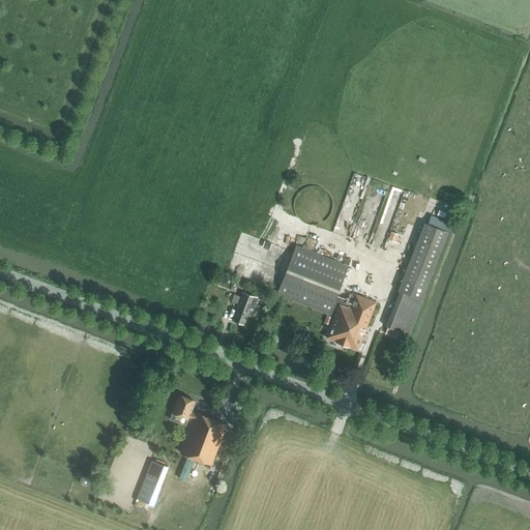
[(334,206),(334,205),(333,202),(333,199),(330,195),(328,192),(326,189),(321,187),(318,186),(315,186),(311,187),(306,188),(303,190),(301,193),(299,196),(297,199),(296,202),(296,206),(296,209),(298,213),(299,216),(302,219),(304,222),(308,223),(312,224),(315,225),(319,224),(323,223),(325,222),(328,219),(330,216),(332,213),(333,210),(334,206)]
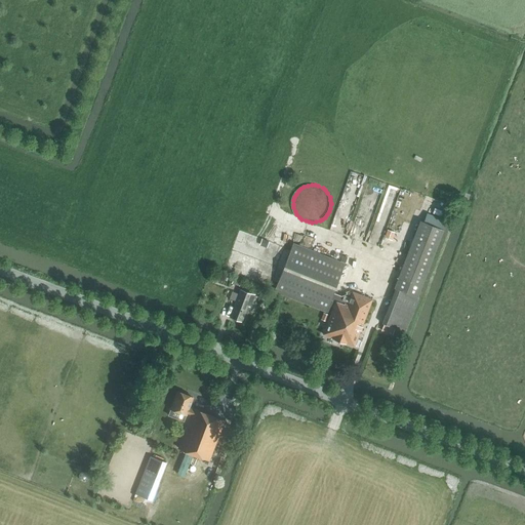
[(444,230),(420,220),(395,288),(396,288),(382,323),(405,332),(444,230)]
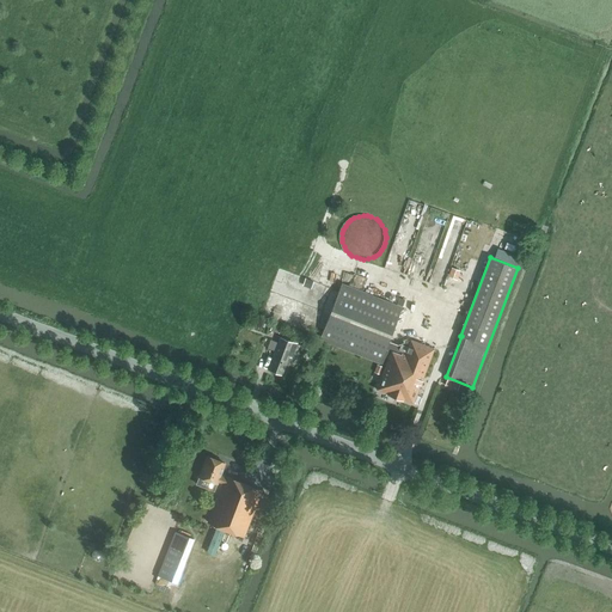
[(452,267),(448,276),(457,279),(460,270),(452,267)]
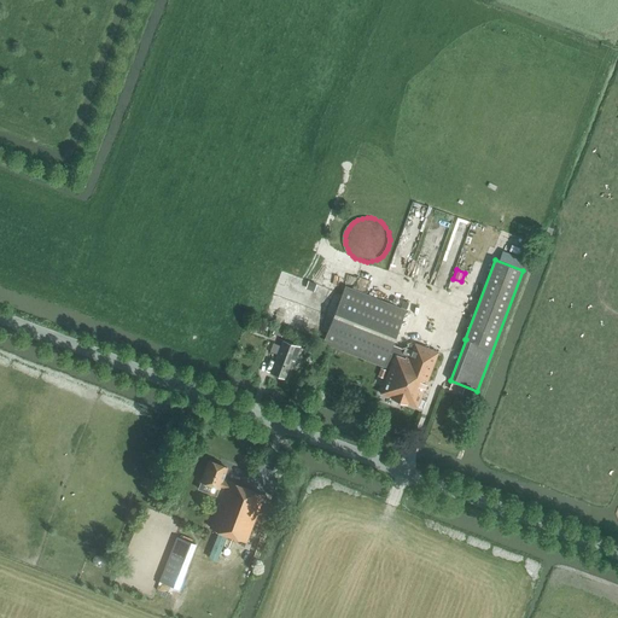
[(390,369),(380,394),(418,407),(438,353),(415,343),(403,349),(394,345),(407,310),(345,286),(324,343),(390,369)]
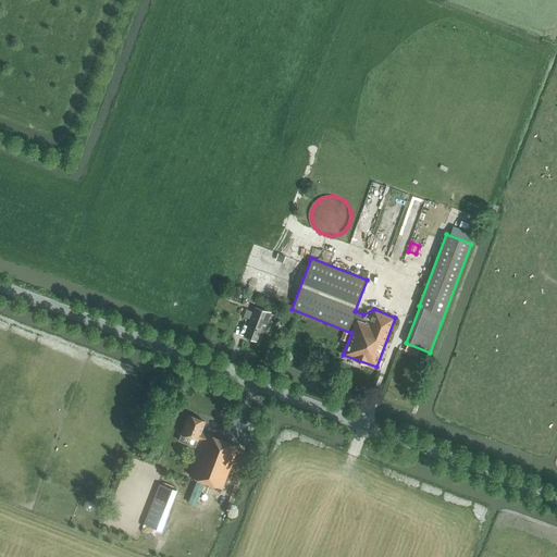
[(257,341),(263,325),(265,326),(271,313),(256,307),(250,320),(244,336),(257,341)]
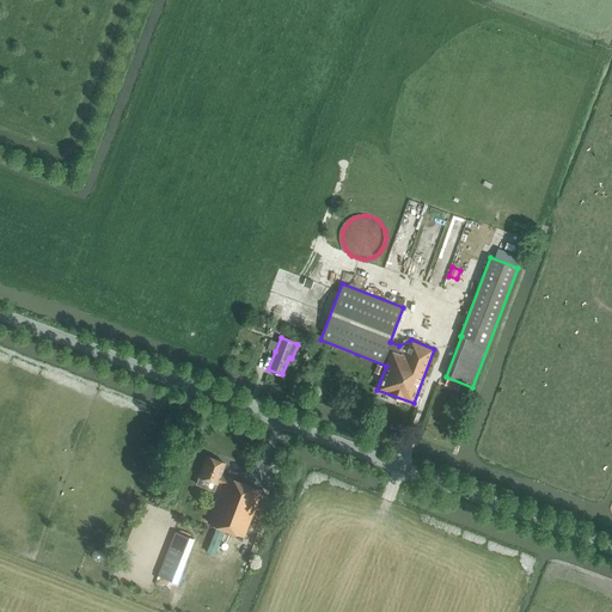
[(262,491),(225,477),(225,479),(220,477),(225,464),(208,457),(200,477),(218,484),(219,483),(222,484),(208,522),(244,537),(262,491)]
